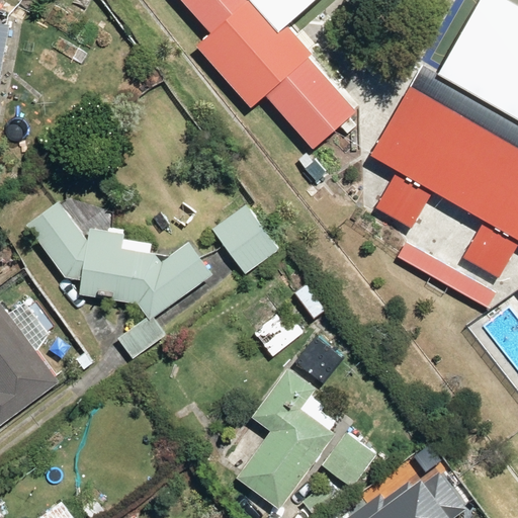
[(179,0),(214,39),(259,0),(179,0)]
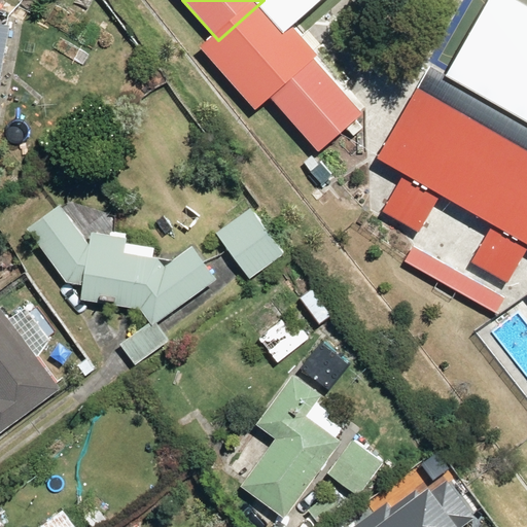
[(275,9),(229,50),(318,150),(344,128),(353,118),(364,109),(275,9)]
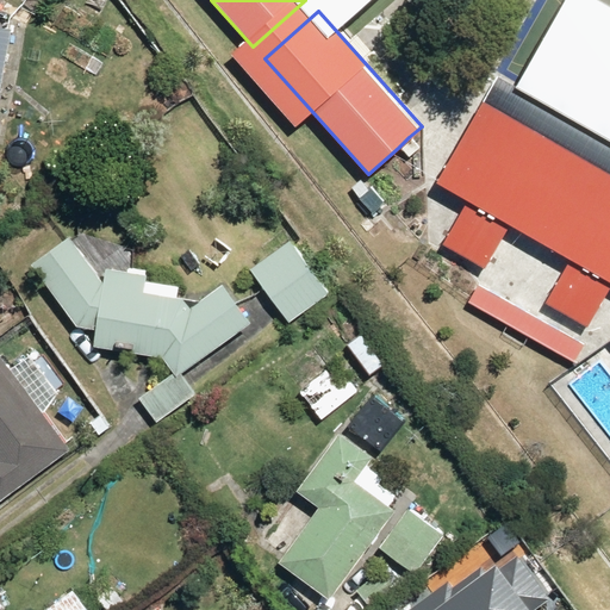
[(609,176),(478,104),(425,198),(458,215),(440,247),(483,271),(500,238),(561,273),(543,304),(584,325),(601,294),(609,299),(609,176)]
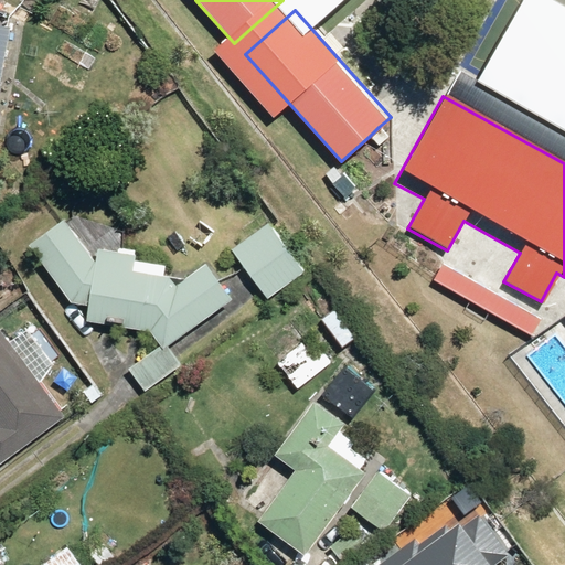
[(377,146),(387,137),(379,127),(369,137),(377,146)]
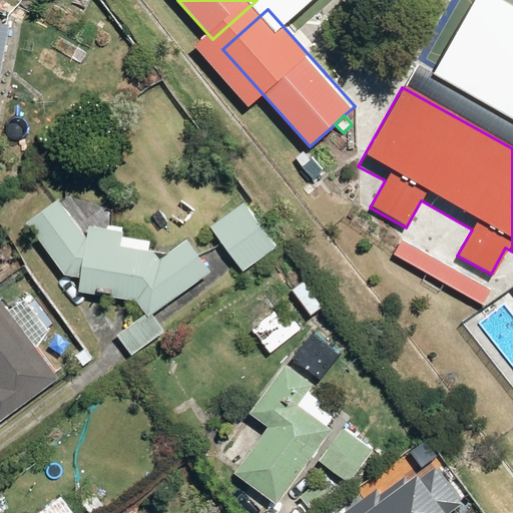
[(81,260),(85,233),(59,197),(23,224),(61,275),(81,260)]
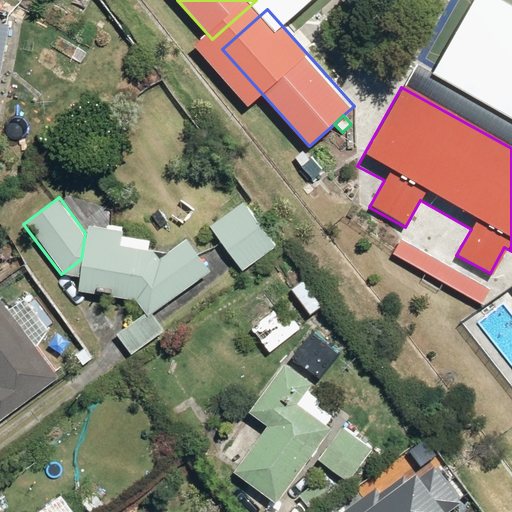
[(241,200),(206,227),(241,272),(276,244),(241,200)]
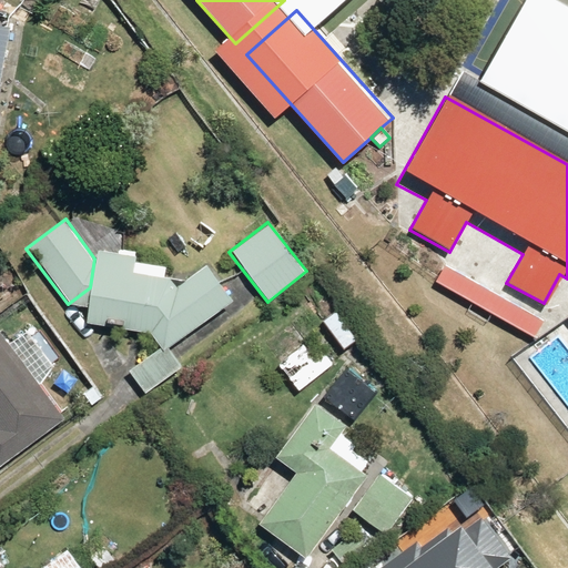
[(127,372),(144,394),(182,365),(170,348),(231,302),(203,266),(174,288),(163,274),(164,266),(133,263),(134,255),(95,250),(94,259),(90,287),(85,323),(148,332),(160,346),(127,372)]
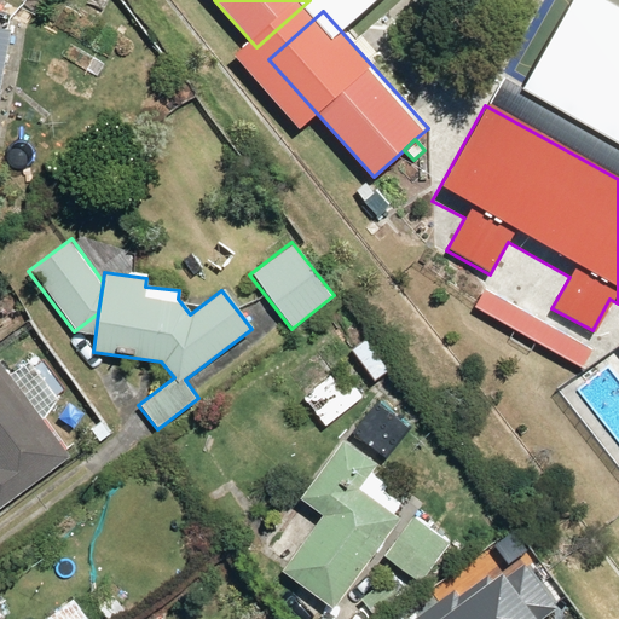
[(594,346),(487,288),(475,311),(580,369),(594,346)]
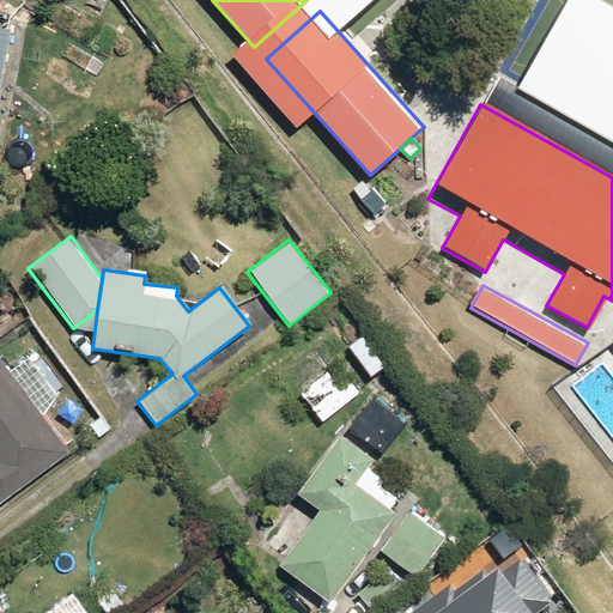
[(363,333),(345,347),(369,378),(387,364),(363,333)]
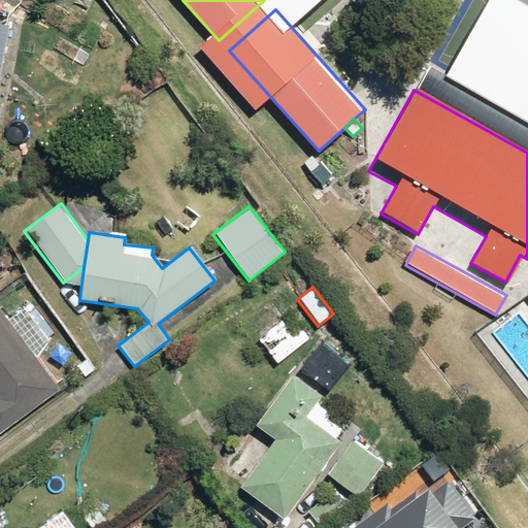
[(0,435),(59,386),(36,359),(56,342),(25,306),(6,323),(0,315),(0,435)]
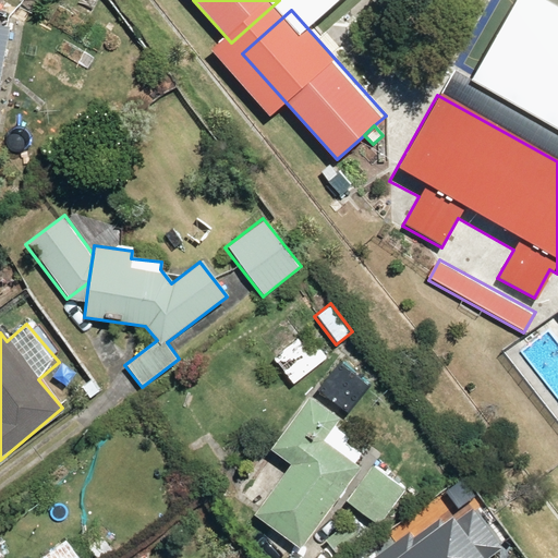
[(305,329),(270,358),(292,385),(327,355),(305,329)]
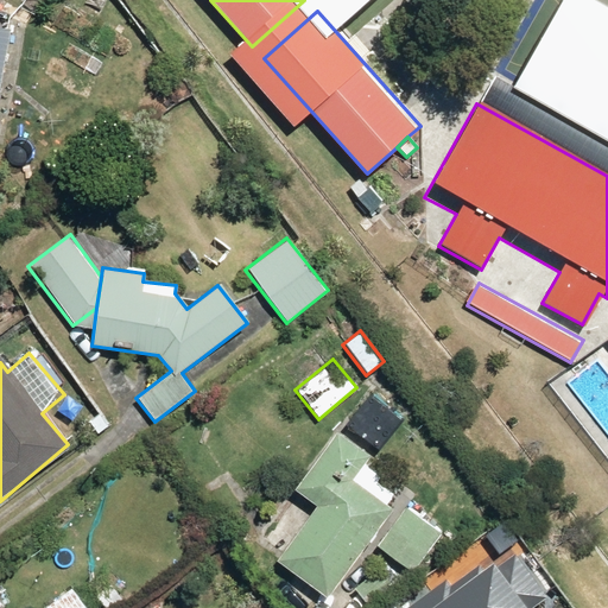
[(329,597),(393,495),(361,474),(373,454),(334,430),(296,491),(315,504),(299,530),(280,518),(266,542),(284,552),(277,565),(329,597)]
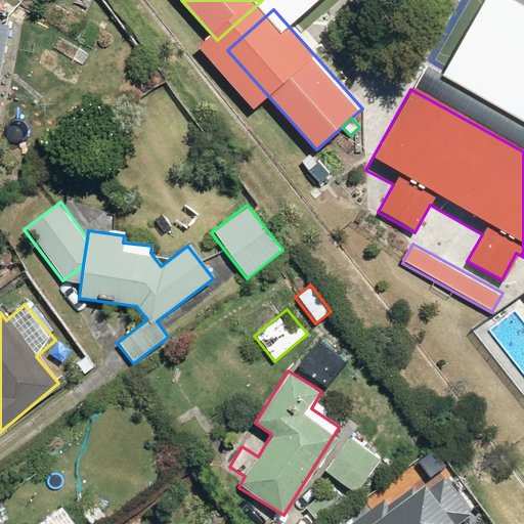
[(384,457),(348,435),(324,473),(359,495),(384,457)]
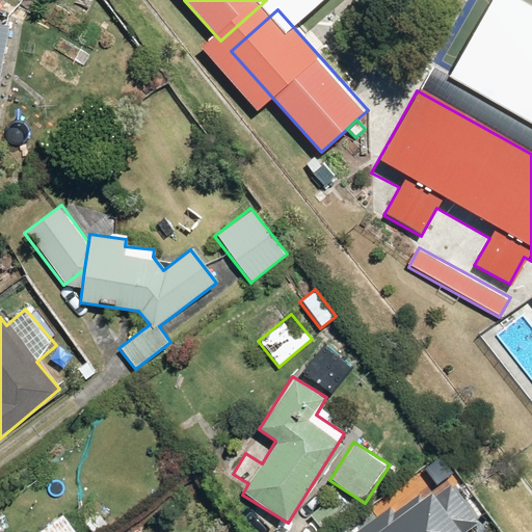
[(319,530),(350,509),(340,494),(309,514),(319,530)]
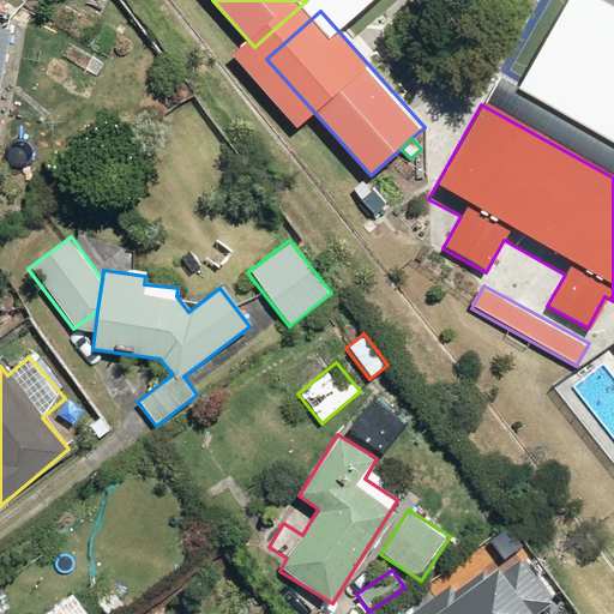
[(91,613),(74,593),(47,613),(91,613)]
